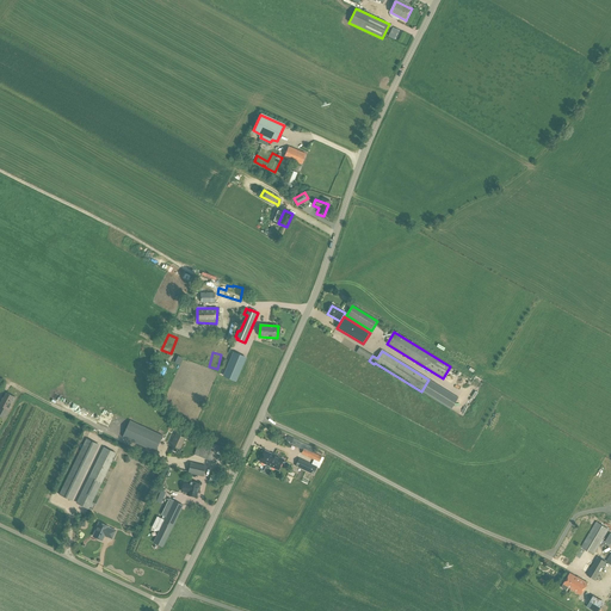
[(234,353),(224,377),(236,382),(246,359),(234,353)]
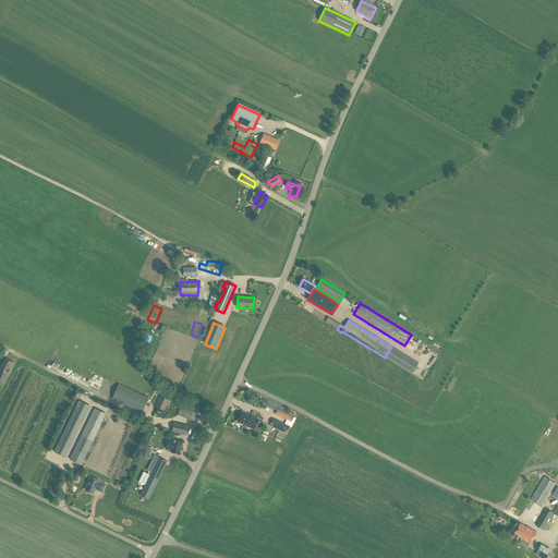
[(149,350),(154,351),(153,354),(159,355),(164,337),(153,336),(149,350)]
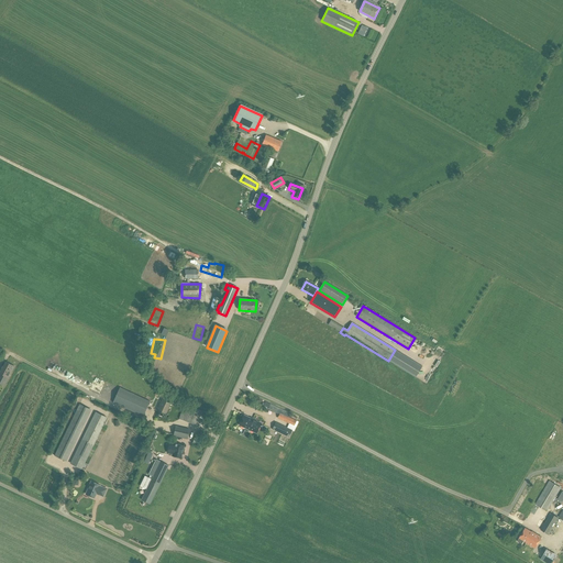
[(0,383),(4,386),(14,367),(6,362),(4,364),(3,363),(2,365),(2,366),(3,366),(1,371),(2,371),(1,372),(0,373),(0,374),(0,383)]
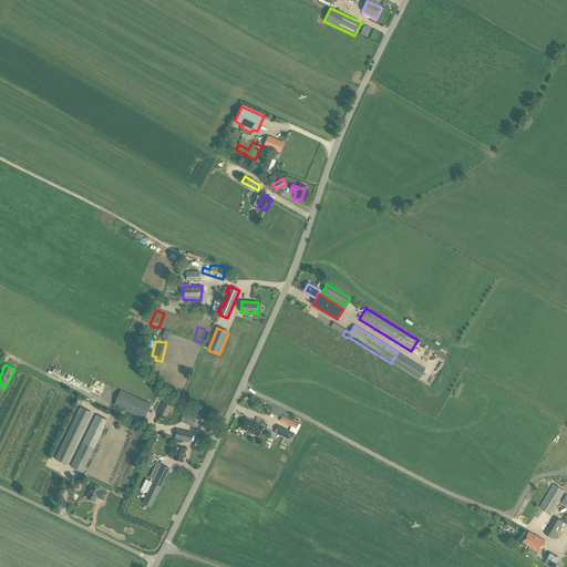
[(121,390),(114,405),(144,420),(151,404),(121,390)]
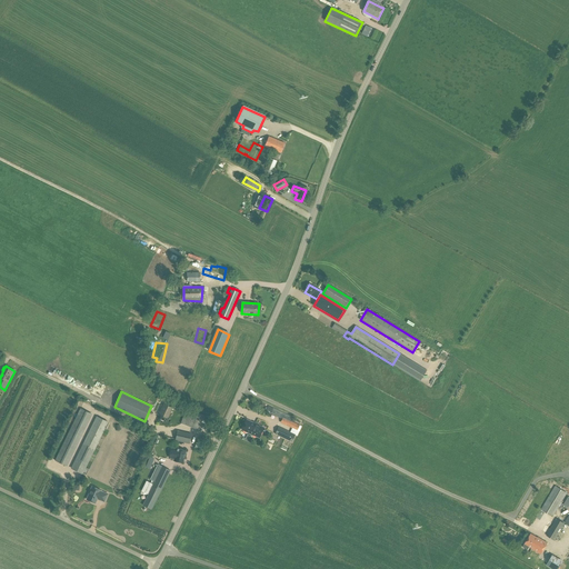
[(165,405),(159,415),(167,419),(172,408),(165,405)]
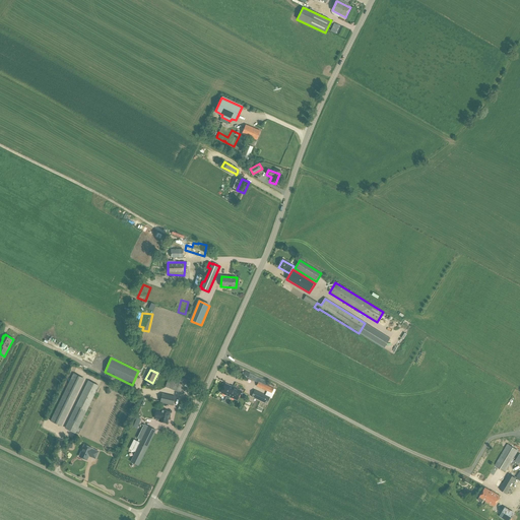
[(74,374),(51,421),(61,427),(84,379),(74,374)]
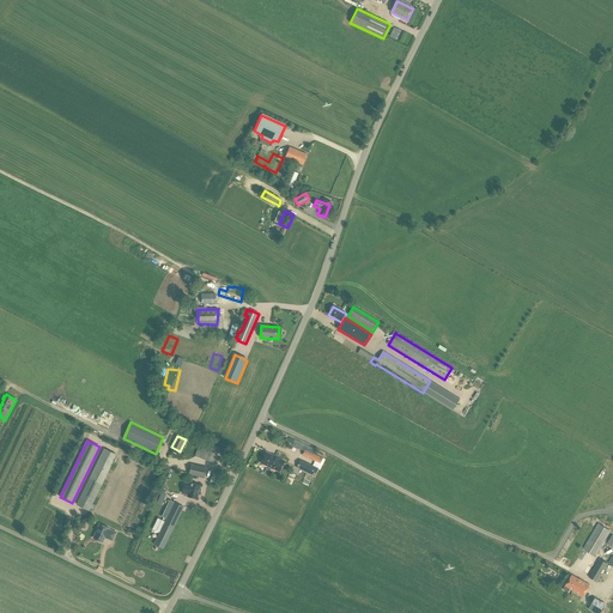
[(295,441),(292,447),(304,453),(303,456),(321,465),(323,459),(313,454),(315,450),(295,441)]
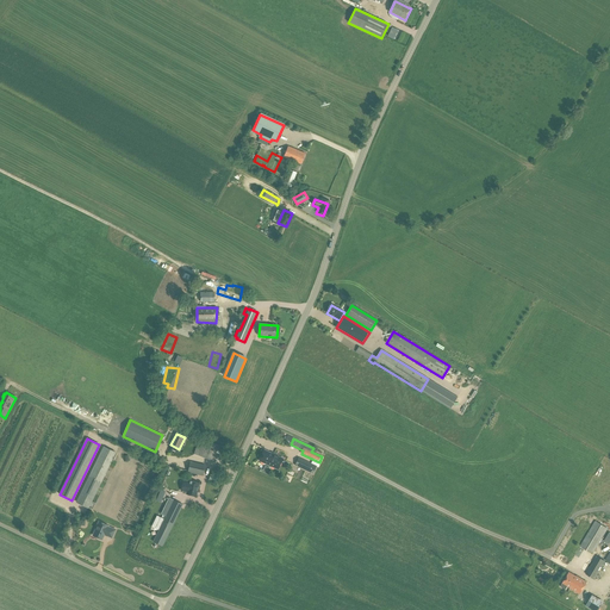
[(199,440),(194,454),(213,460),(216,452),(221,454),(223,447),(199,440)]
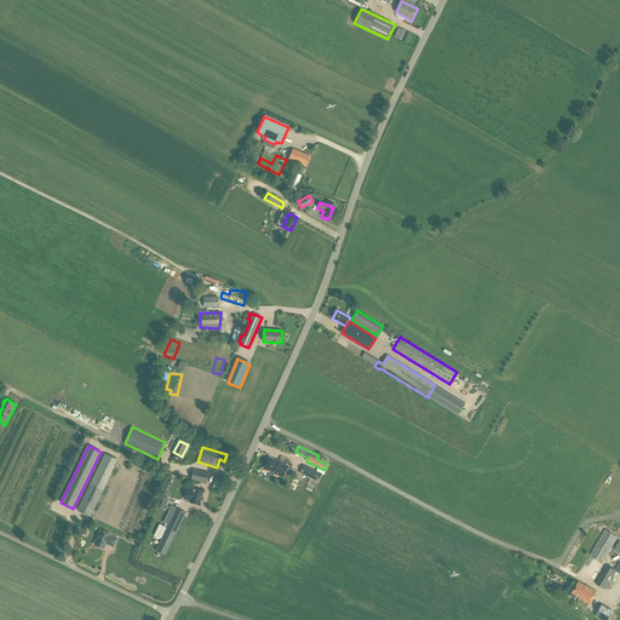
[(105,454),(78,511),(91,517),(118,460),(105,454)]
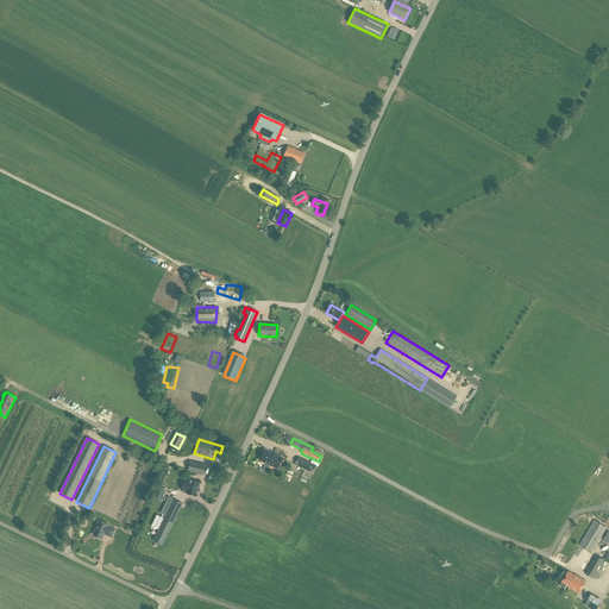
[(264,450),(259,460),(278,469),(283,458),(277,456),(278,454),(272,452),(272,453),(264,450)]
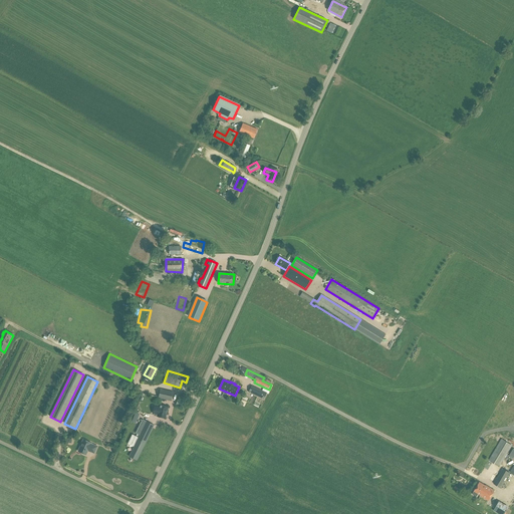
[(252,387),(249,393),(264,400),(267,394),(252,387)]
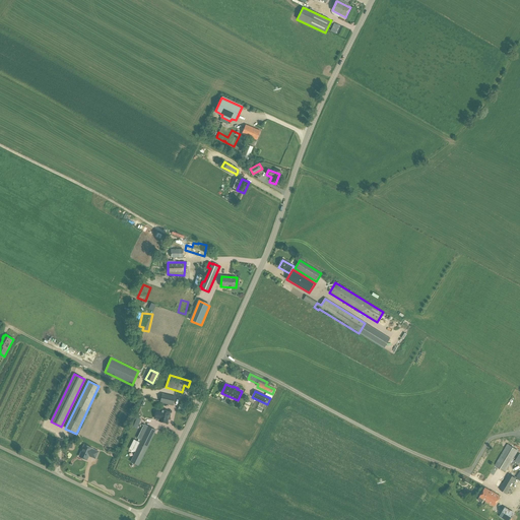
[(163,394),(160,402),(173,405),(175,397),(163,394)]
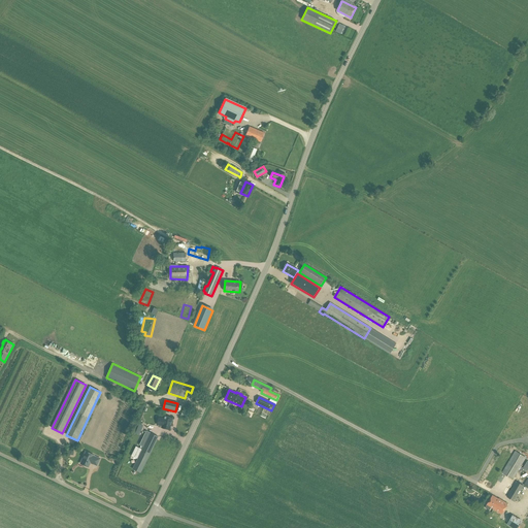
[(159,416),(157,425),(162,426),(161,428),(170,430),(170,429),(171,428),(171,426),(172,418),(164,416),(164,417),(159,416)]
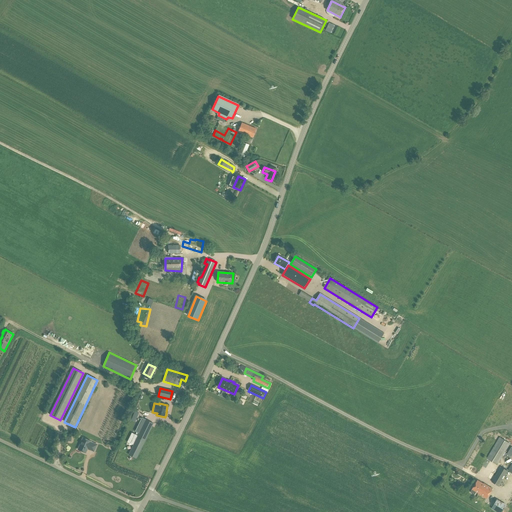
[(139,433),(129,454),(136,458),(153,423),(142,418),(135,431),(139,433)]
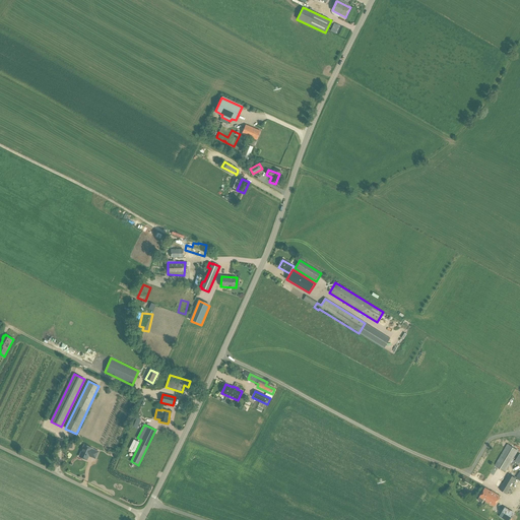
[(508,444),(495,466),(506,472),(519,451),(508,444)]
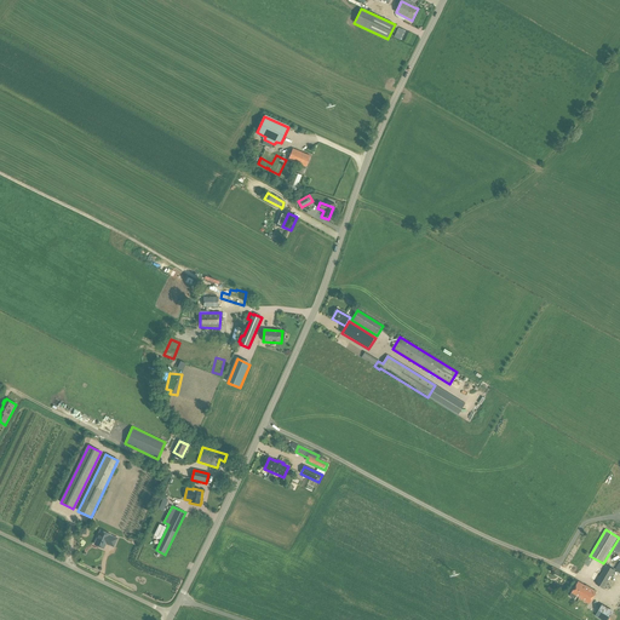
[(101,530),(95,545),(104,549),(107,543),(109,544),(108,545),(114,547),(118,539),(109,535),(110,535),(101,530)]
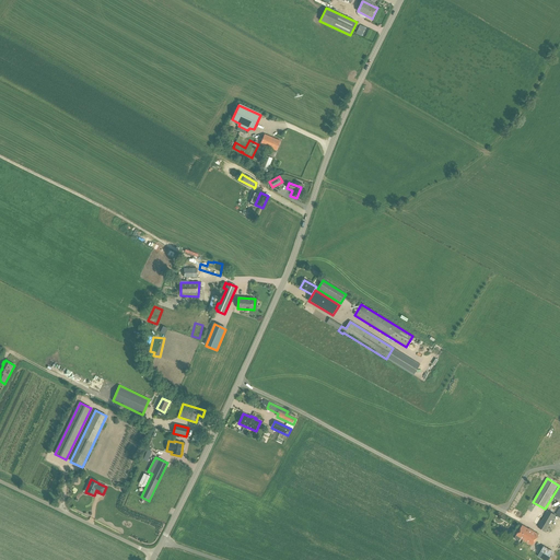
[(545,533),(553,515),(543,510),(538,518),(535,516),(533,522),(537,525),(536,528),(545,533)]
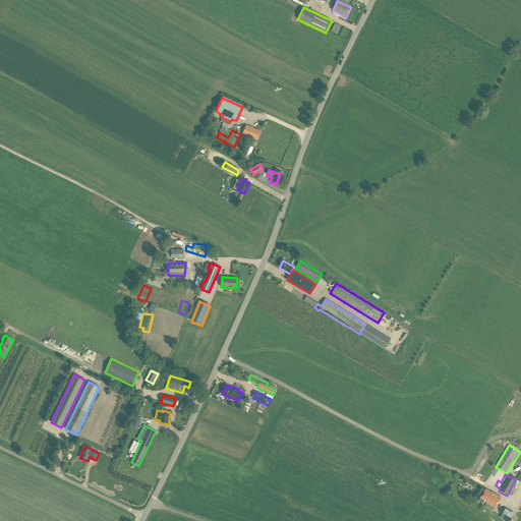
[(486,489),(479,502),(483,504),(485,502),(486,502),(486,503),(496,508),(502,498),(493,493),(486,489)]
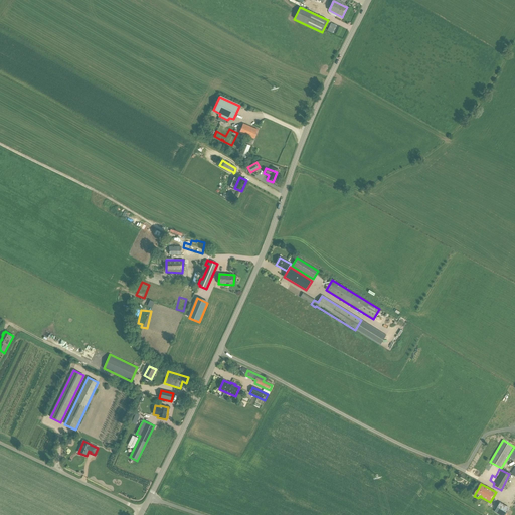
[(496,503),(491,513),(493,514),(495,512),(499,514),(505,514),(510,508),(500,503),(499,504),(496,503)]
